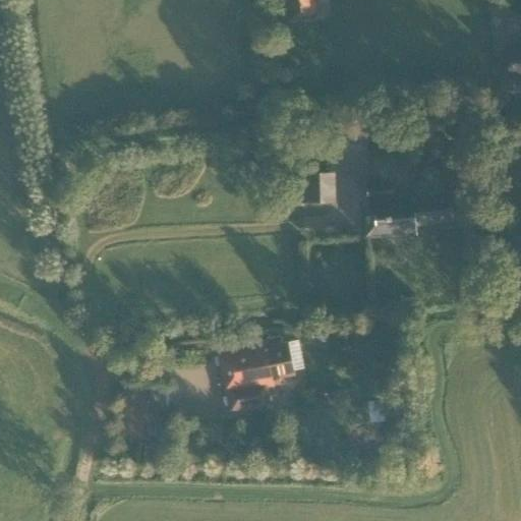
[(314,13),(312,0),(286,0),(288,17),(314,13)]
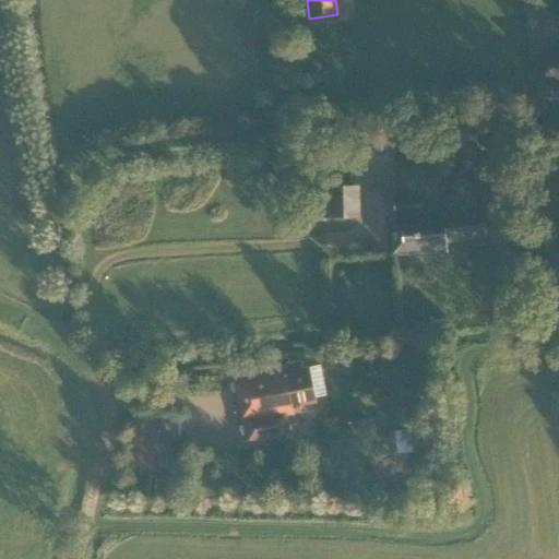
[(558,82),(558,47),(543,50),(548,84),(558,82)]
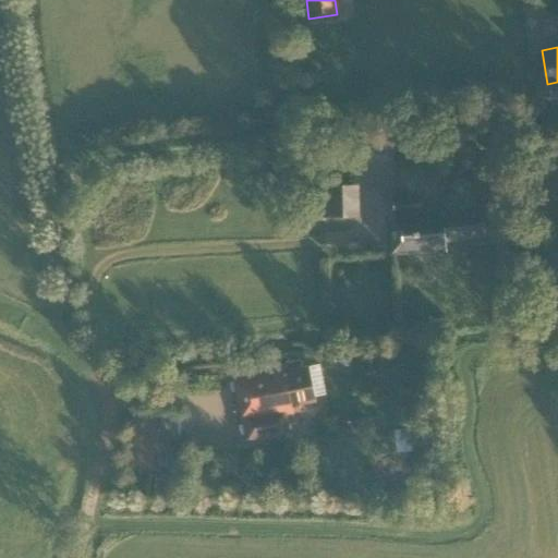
[(363,214),(361,185),(319,186),(319,190),(310,191),(311,198),(319,198),(320,227),(358,225),(358,215),(363,214)]
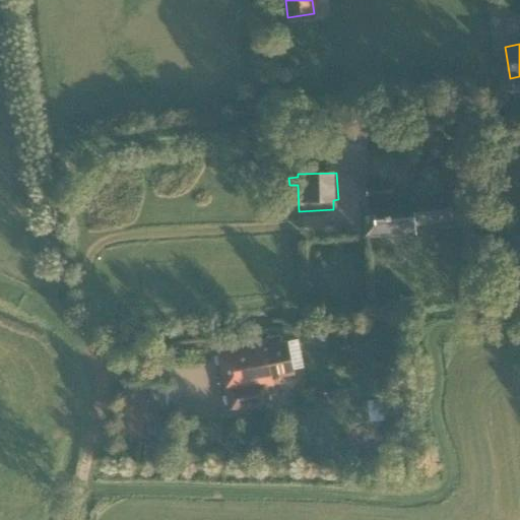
[(400,199),(399,181),(364,183),(367,238),(415,235),(415,225),(434,223),(434,221),(451,220),(450,198),(413,200),(413,198),(400,199)]
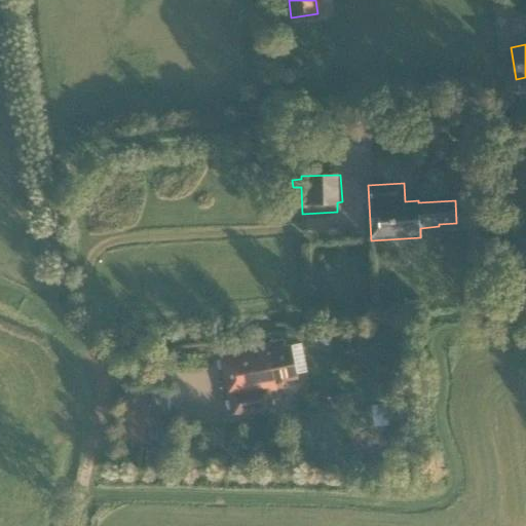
[(285,346),(284,340),(218,351),(232,414),(272,406),(269,389),(278,387),(277,381),(297,377),(291,344),(285,346)]
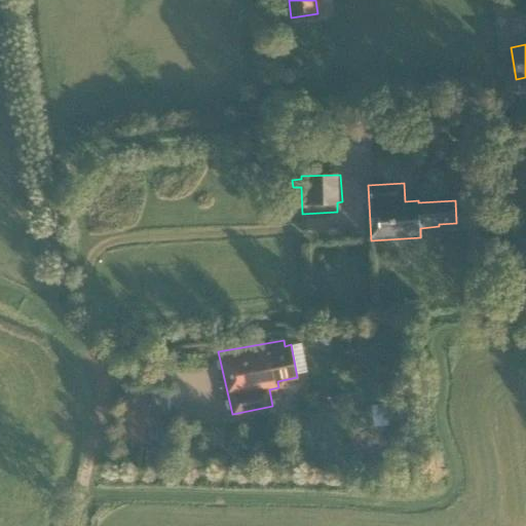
[(146,440),(153,384),(132,381),(124,437),(146,440)]
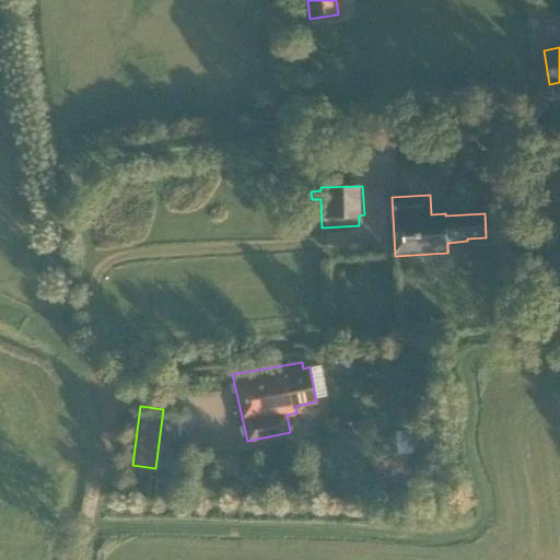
[(238,499),(238,483),(222,483),(222,499),(238,499)]
